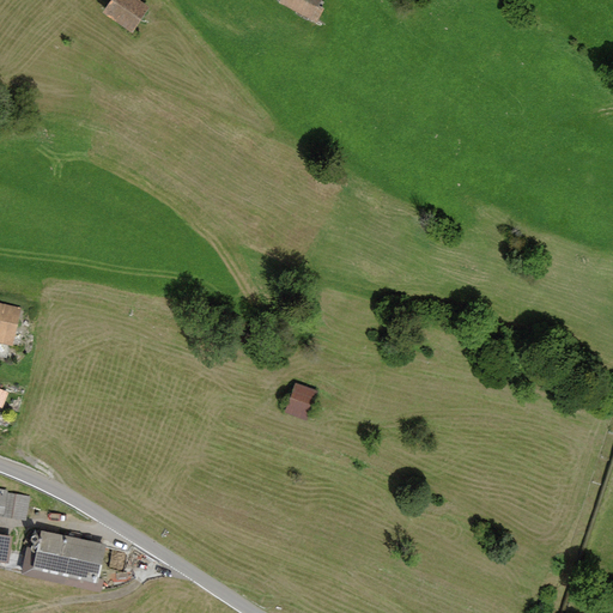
[(150,11),(134,0),(113,0),(102,14),(131,36),(150,11)]
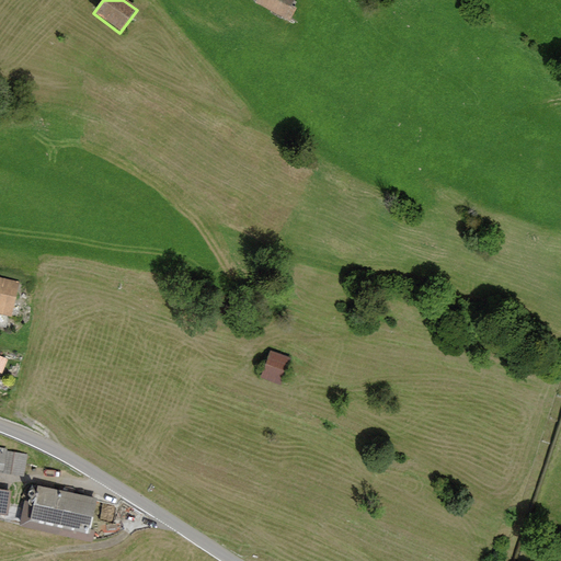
[(258,0),(255,6),(287,22),(298,0),(258,0)]
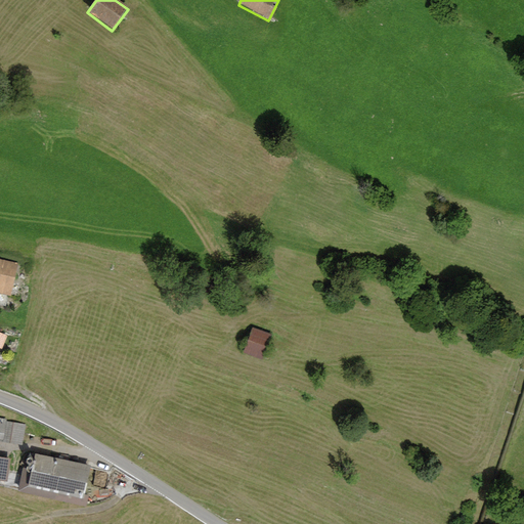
[(18,265),(0,259),(0,294),(12,297),(18,265)]
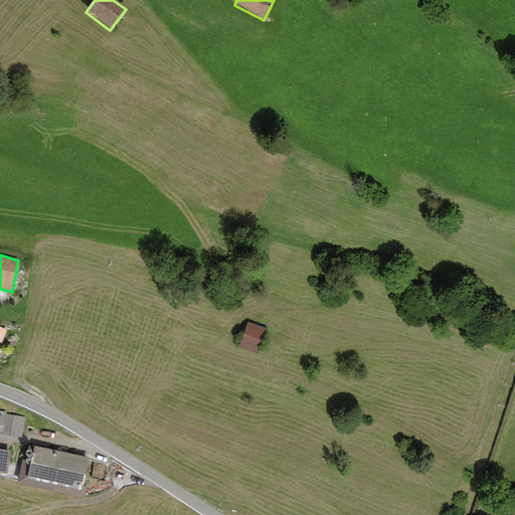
[(267,329),(248,322),(238,346),(258,353),(267,329)]
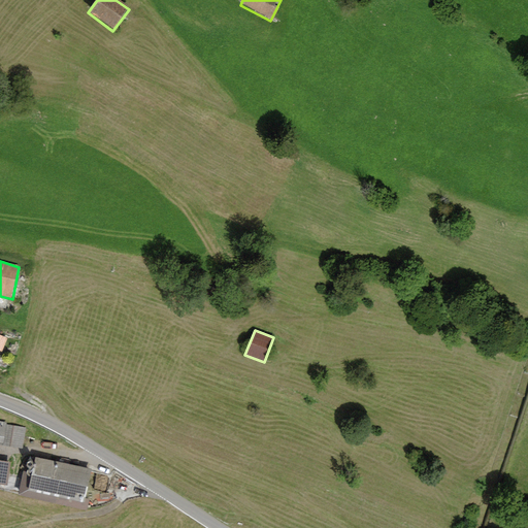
[(27,427),(7,425),(3,443),(24,449),(27,427)]
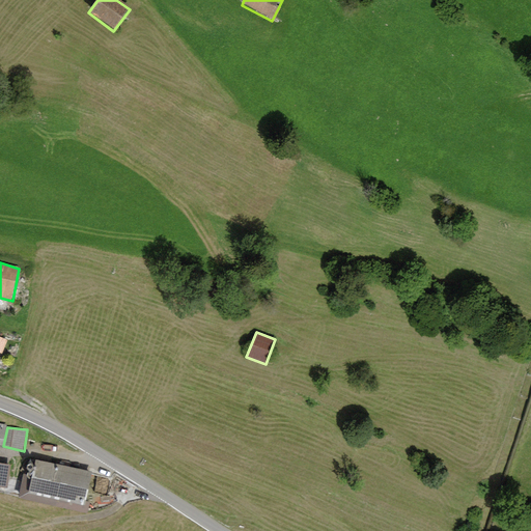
[(93,473),(35,460),(28,495),(86,507),(93,473)]
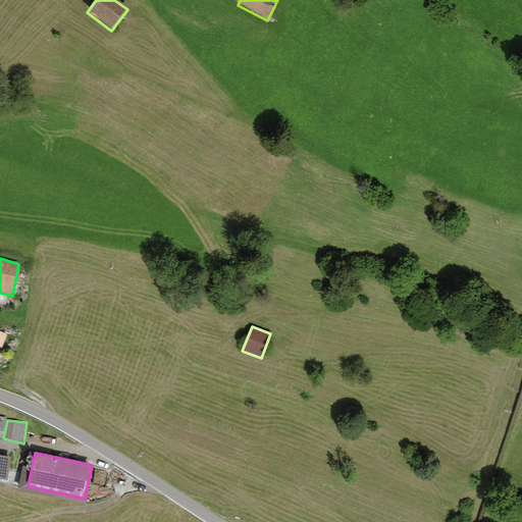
[(0,479),(7,480),(10,459),(0,457),(0,479)]
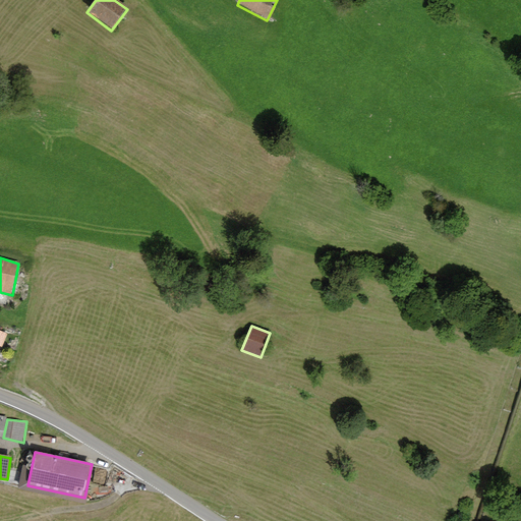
All buildings are outlined.
